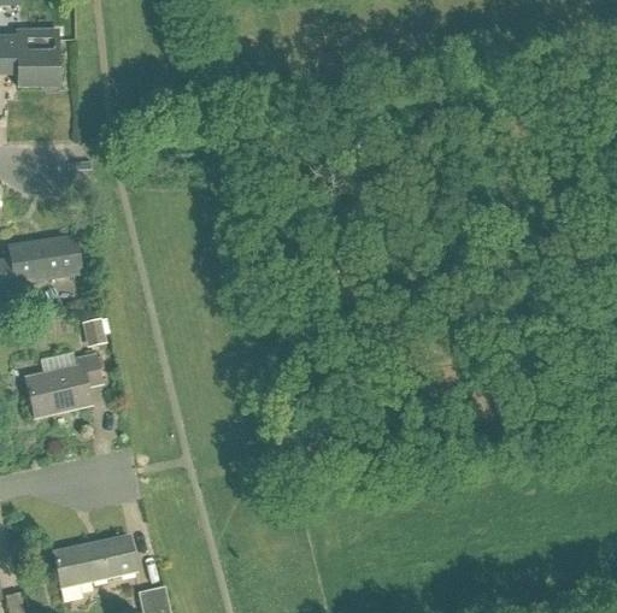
[(0,74),(17,74),(17,87),(42,87),(42,89),(45,92),(56,92),(58,89),(57,30),(16,31),(16,40),(0,39),(0,74)]
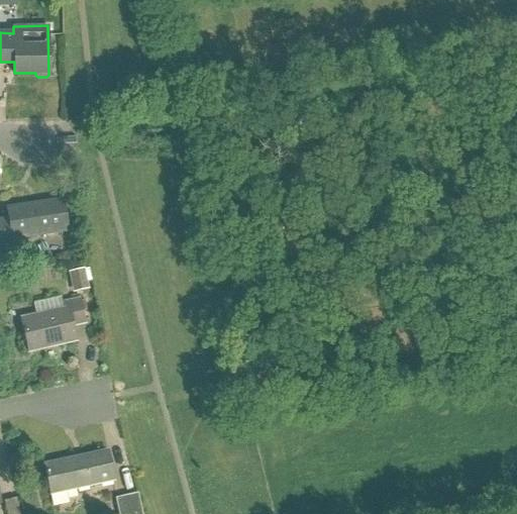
[(0,217),(0,243),(13,241),(12,236),(67,228),(63,198),(7,206),(8,216),(0,217)]
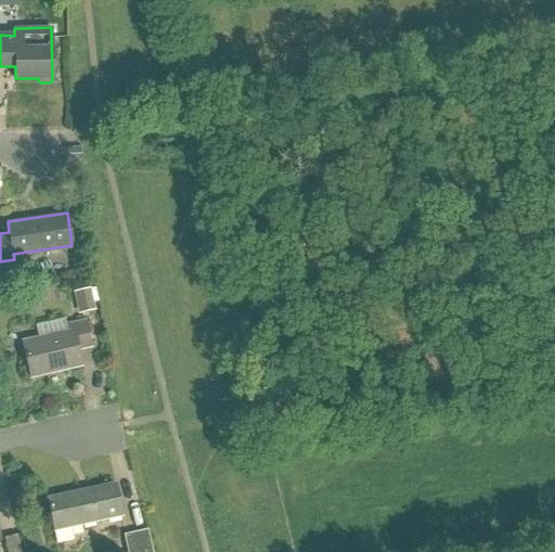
[(92,284),(74,289),(79,312),(98,309),(92,284)]
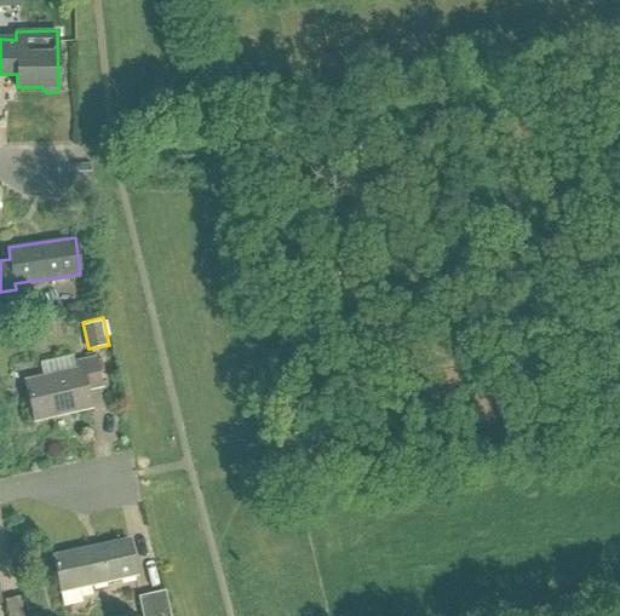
[(75,360),(78,367),(24,379),(33,419),(91,406),(87,387),(102,385),(96,356),(75,360)]
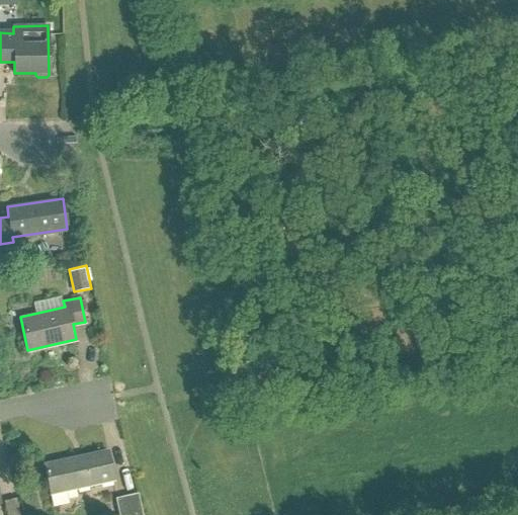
[(107,449),(44,463),(51,494),(113,480),(107,449)]
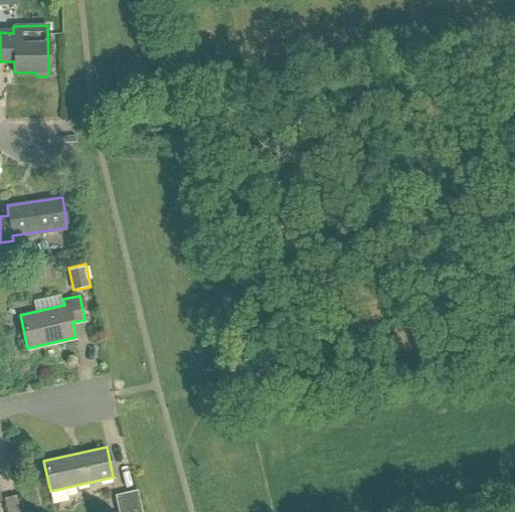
[(119,511),(141,511),(136,490),(115,495),(119,511)]
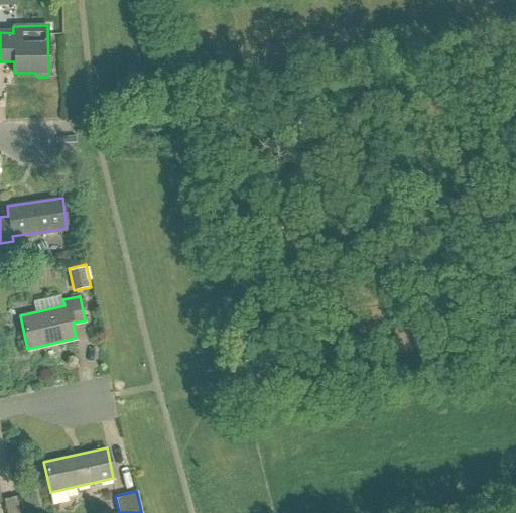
[(19,512),(15,495),(3,498),(6,512),(19,512)]
